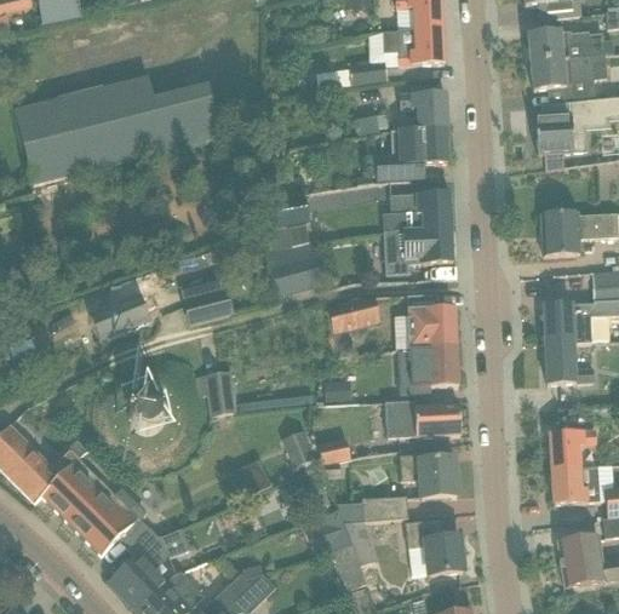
[(0,0),(0,15),(15,12),(11,0),(0,0)]
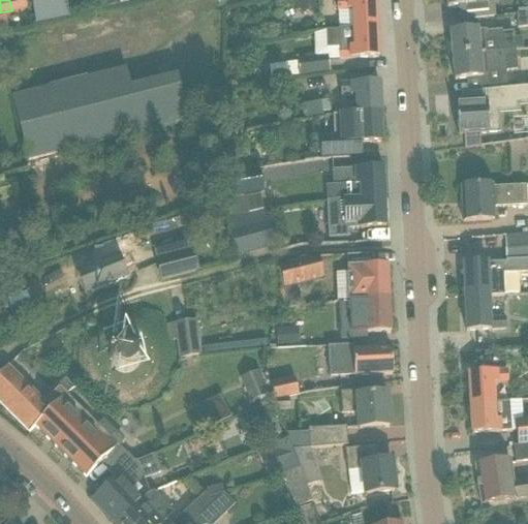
[(32,0),(37,22),(69,14),(66,0),(32,0)]
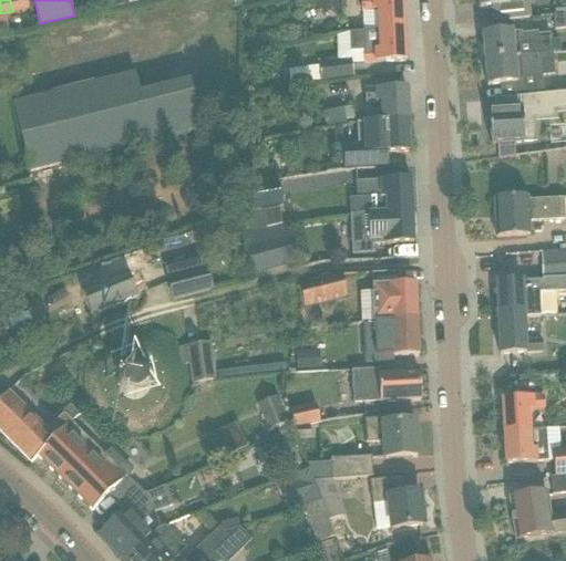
[(377,27),(407,26),(404,0),(363,0),(363,7),(376,7),(377,27)]
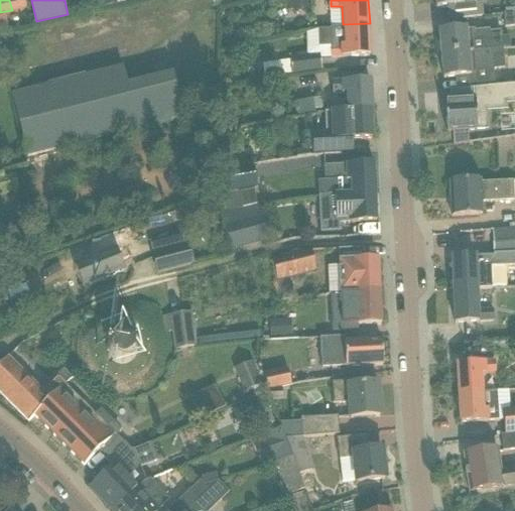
[(436,0),(436,4),(447,3),(448,15),(484,12),(482,0),(436,0)]
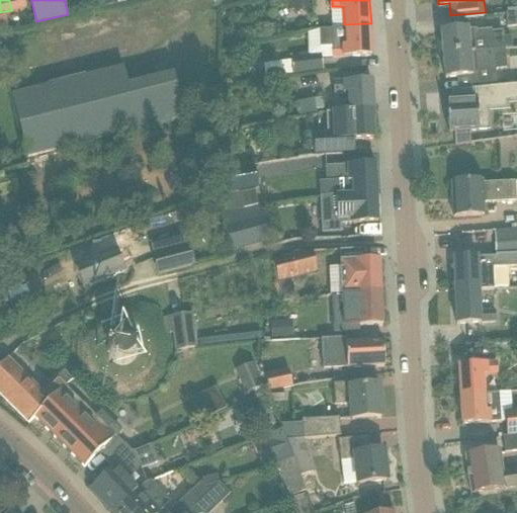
[(516,9),(506,10),(507,23),(516,22),(516,9)]
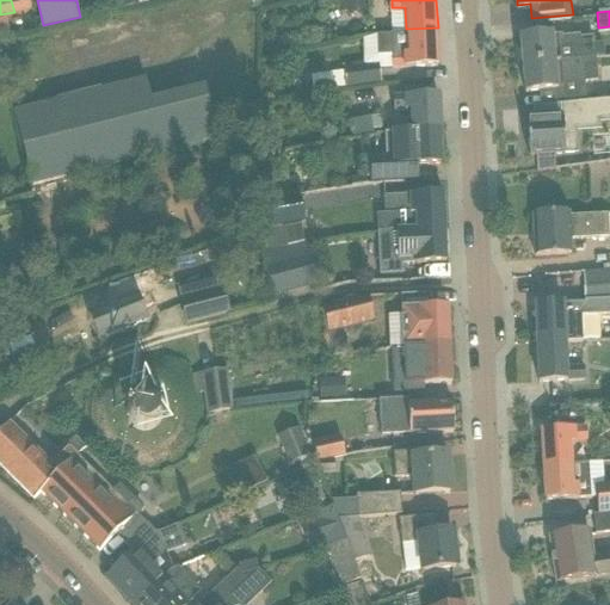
[(379,51),(394,51),(394,65),(439,62),(438,28),(406,29),(392,29),(392,31),(377,31),(379,51)]
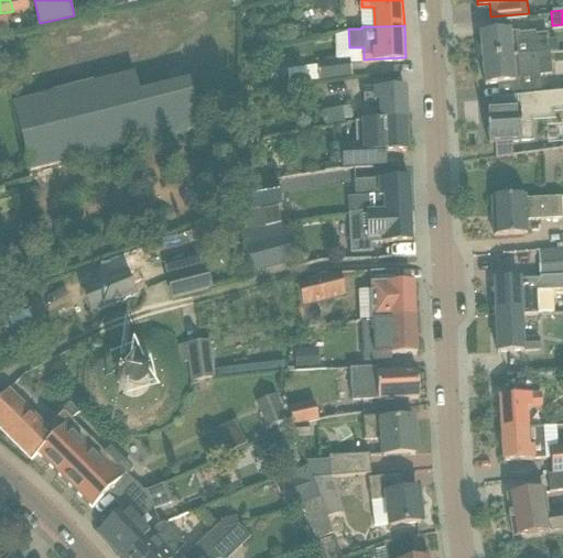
[(502,29),(480,31),(483,56),(550,50),(549,35),(549,30),(536,31),(536,28),(519,30),(519,28),(516,28),(502,29)]
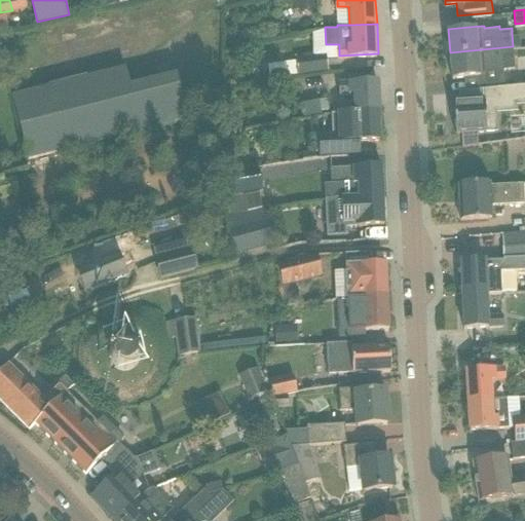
[(520,32),(512,33),(513,46),(521,45),(520,32)]
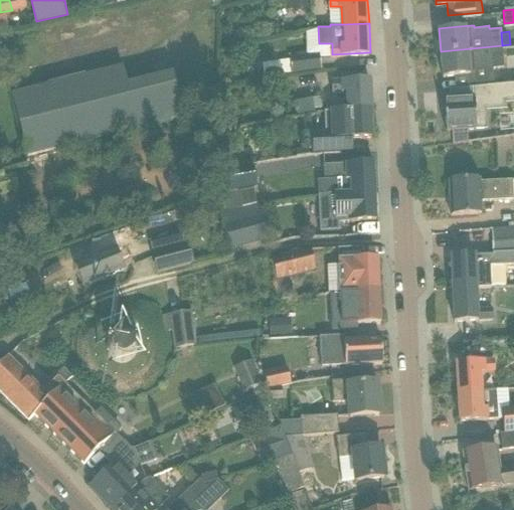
[(504,62),(502,45),(441,51),(444,73),(449,73),(473,71),(475,70),(475,65),(492,63),(504,62)]
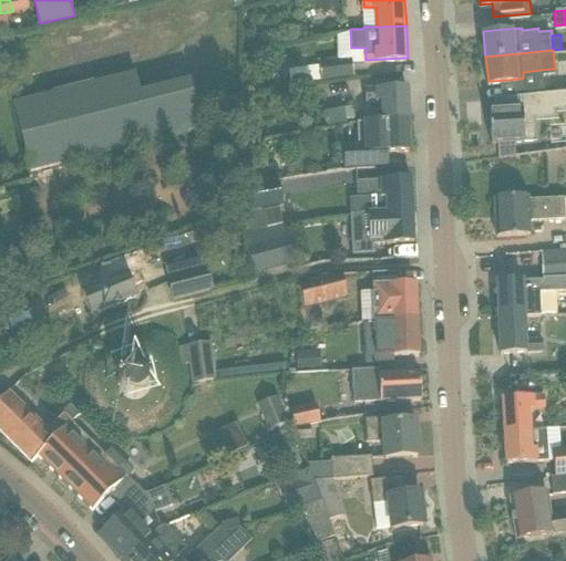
[(322,76),(354,73),(351,54),(320,58),(322,76)]
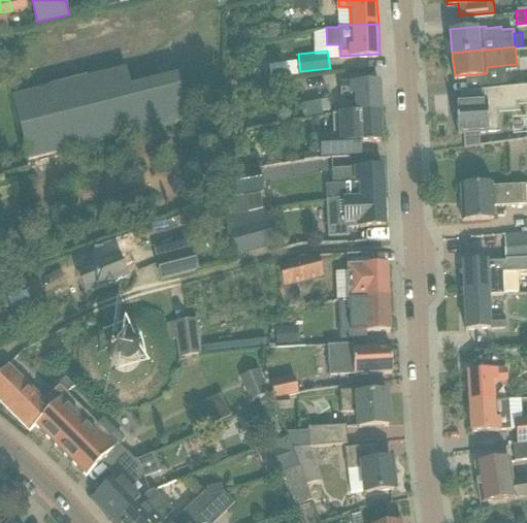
[(177,71),(130,83),(125,62),(11,88),(27,153),(139,127),(141,130),(189,118),(177,71)]
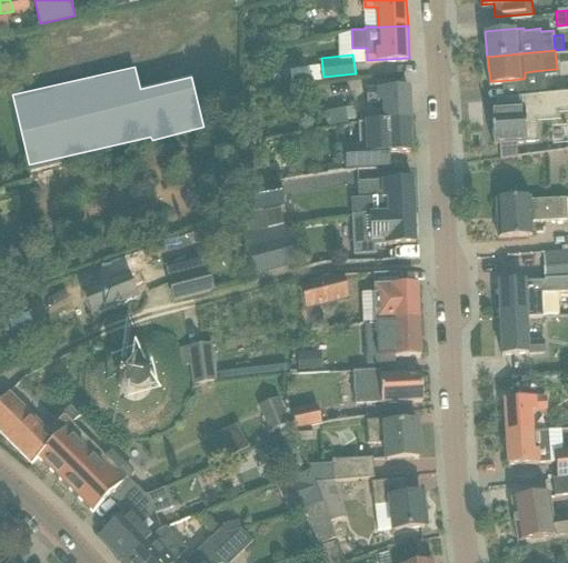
[(525,78),(522,79),(524,93),(546,91),(544,70),(525,72),(525,78)]
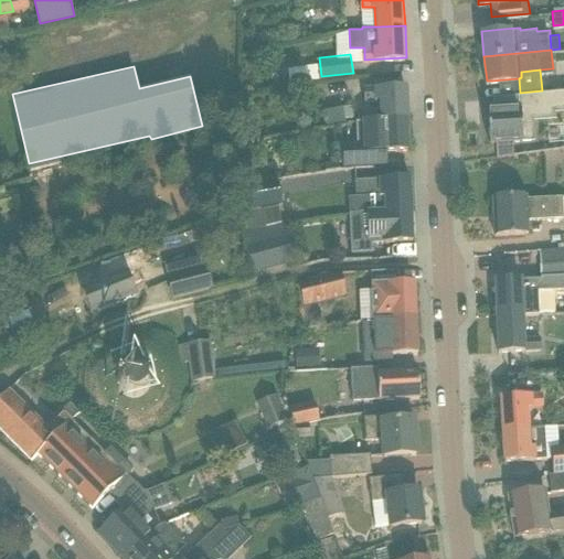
[(492,81),(493,95),(520,93),(519,78),(492,81)]
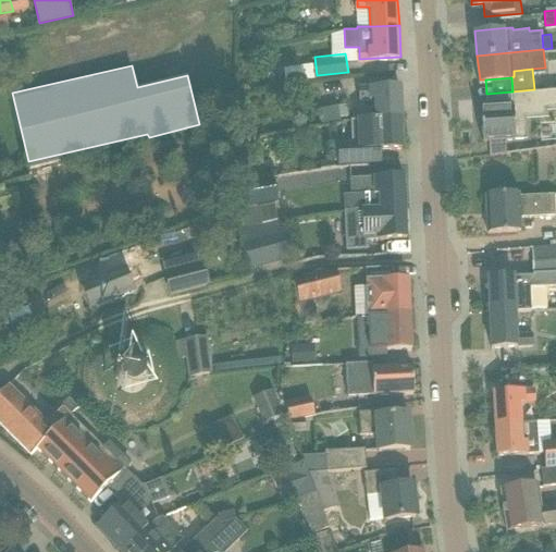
[(377,96),(377,115),(403,114),(402,82),(360,83),(361,96),(377,96)]
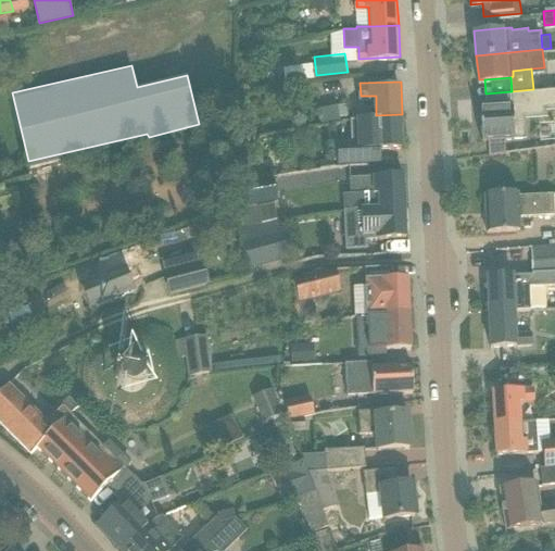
[(487,108),(481,108),(483,137),(489,137),(505,136),(516,135),(525,135),(525,119),(524,116),(546,114),(545,108),(554,107),(554,87),(533,89),(512,91),(514,104),(487,108)]
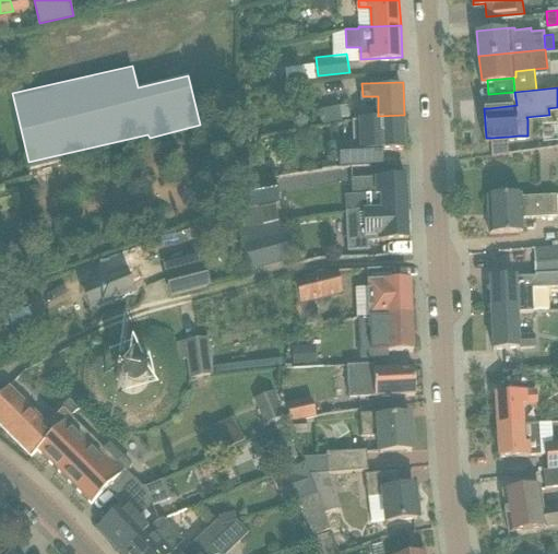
[(517,105),(514,92),(488,94),(489,108),(517,105)]
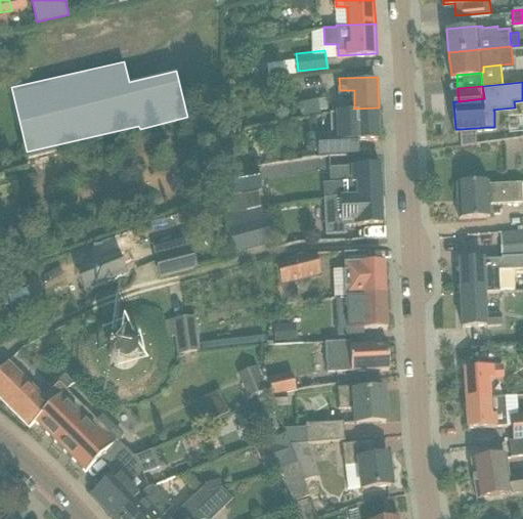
[(329,105),(325,95),(301,100),(304,114),(320,111),(319,107),(329,105)]
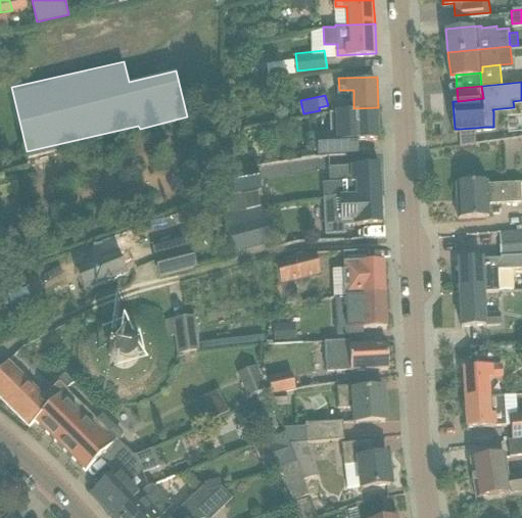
[(333,133),(317,133),(318,153),(359,152),(358,138),(379,138),(378,107),(353,108),(332,108),(333,133)]
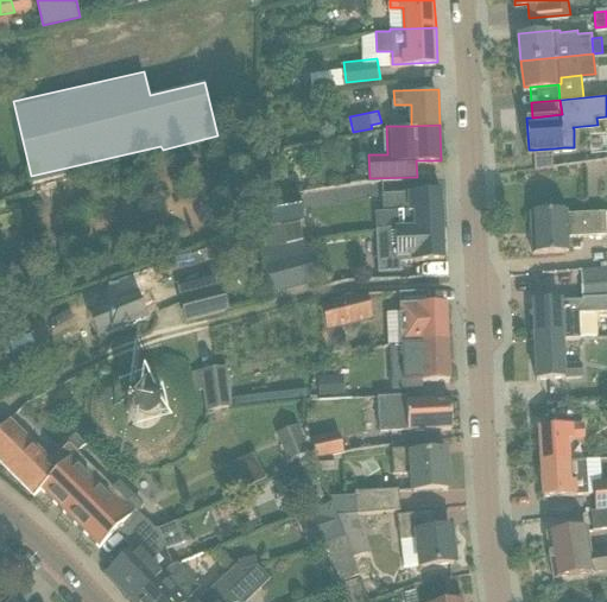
[(552,149),(535,150),(535,165),(552,164),(552,149)]
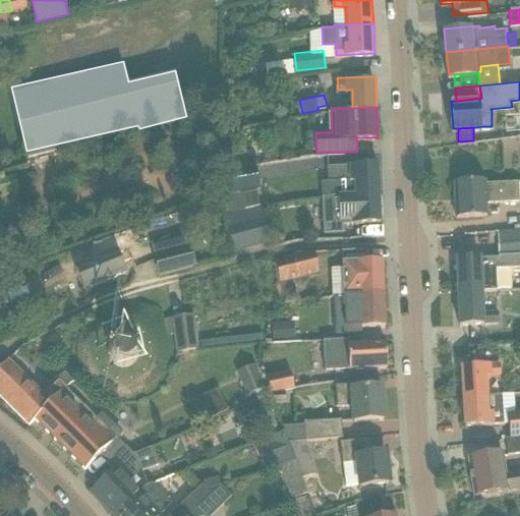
[(313,146),(300,148),(301,156),(314,154),(313,146)]
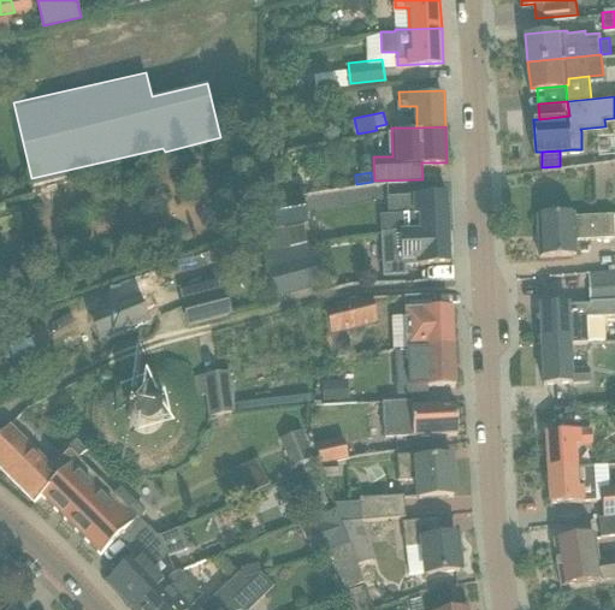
[(320,188),(321,201),(343,200),(342,187),(320,188)]
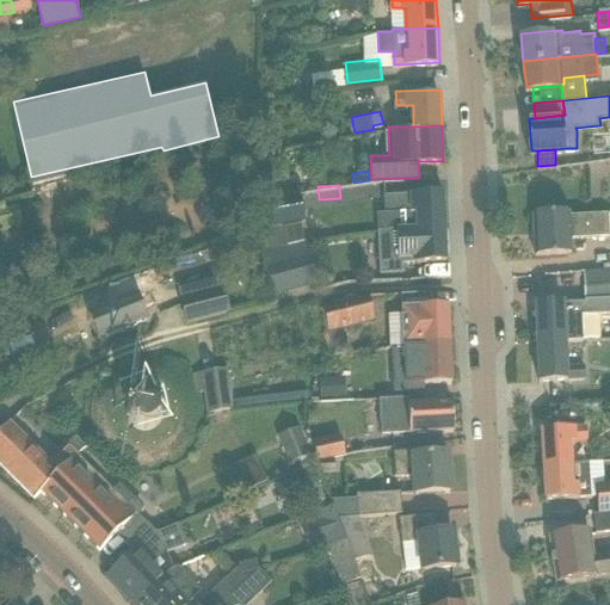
[(386,210),(387,226),(445,223),(444,189),(384,191),(386,210)]
